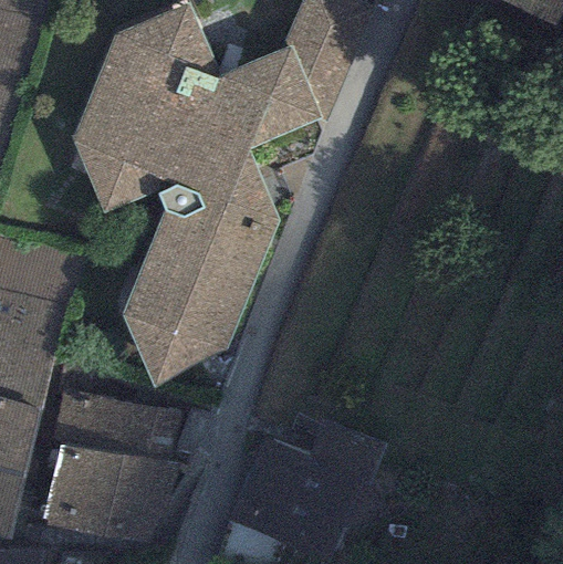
[(371,2),(365,0),(301,0),(284,41),(290,49),(223,74),(187,2),(116,32),(71,138),(105,213),(162,194),(167,209),(123,315),(156,388),(227,347),(280,221),(250,146),(321,116),(327,118),(371,2)]
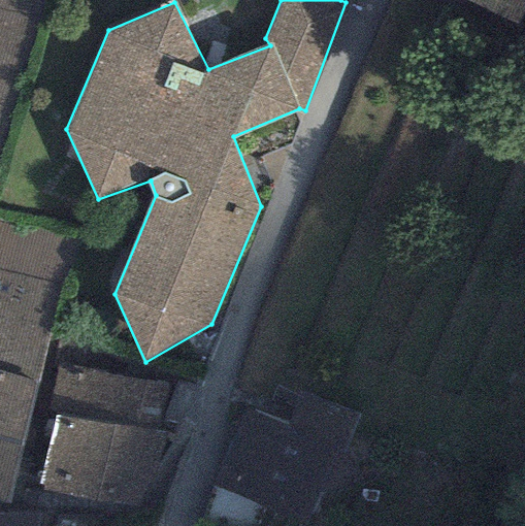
[(472,0),(517,21),(524,5),(524,0),(472,0)]
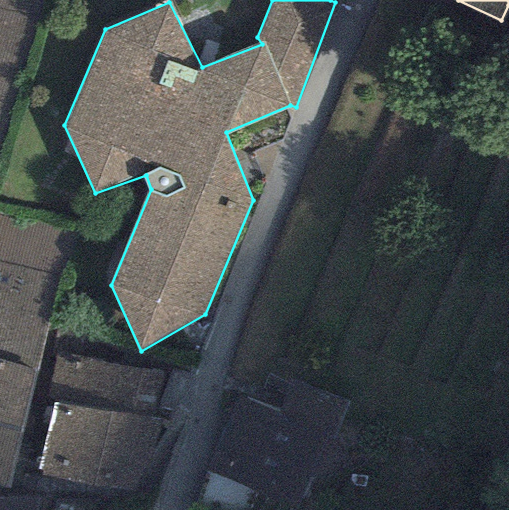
[(77,226),(0,207),(0,356),(40,366),(77,226)]
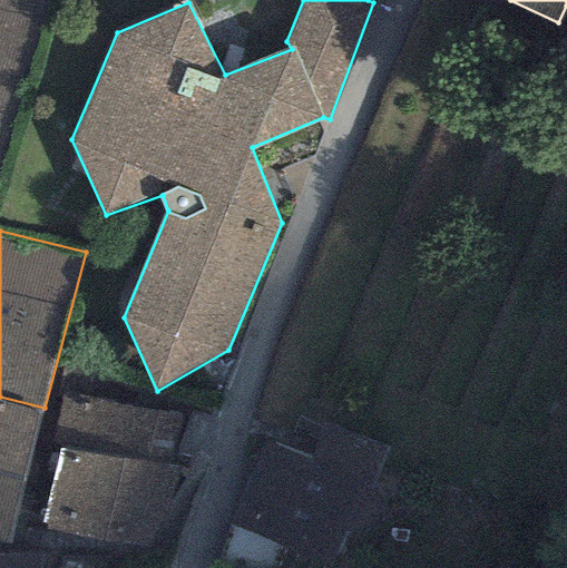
[(182,415),(62,392),(52,444),(64,446),(172,469),(182,415)]
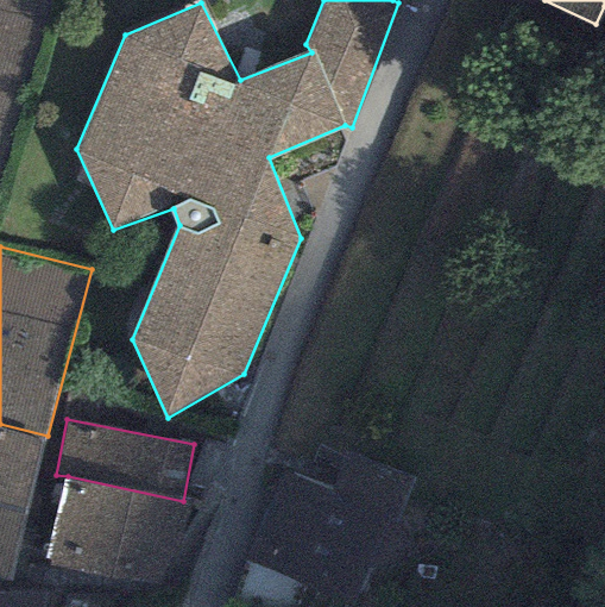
[(0,499),(30,506),(48,436),(0,424),(0,499)]
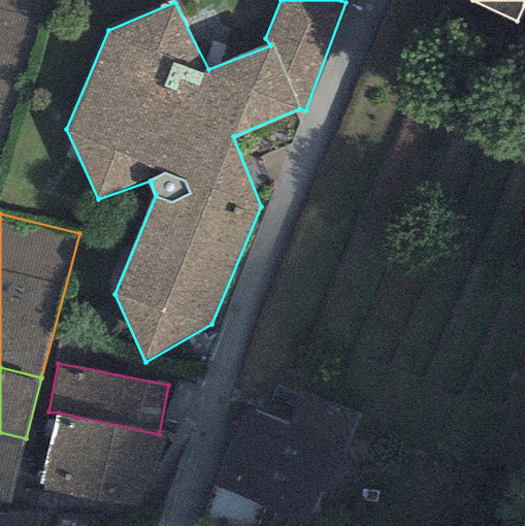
[(294,426),(253,406),(218,481),(312,525),(363,415),(312,390),(294,426)]
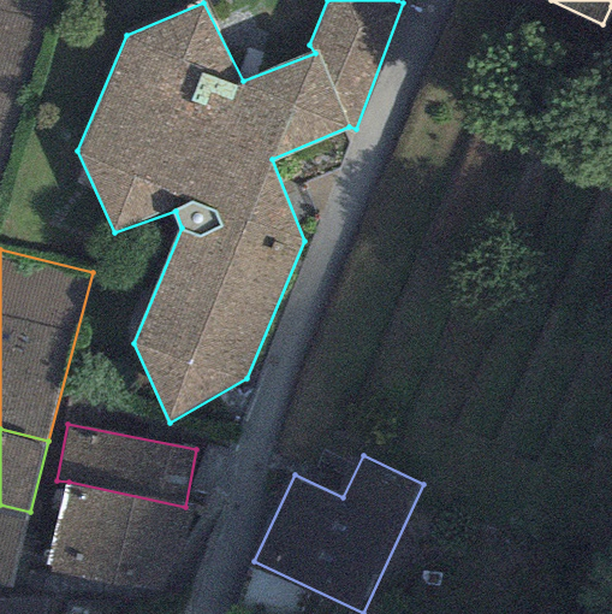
[(195,509),(185,507),(69,482),(48,571),(174,598),(195,509)]
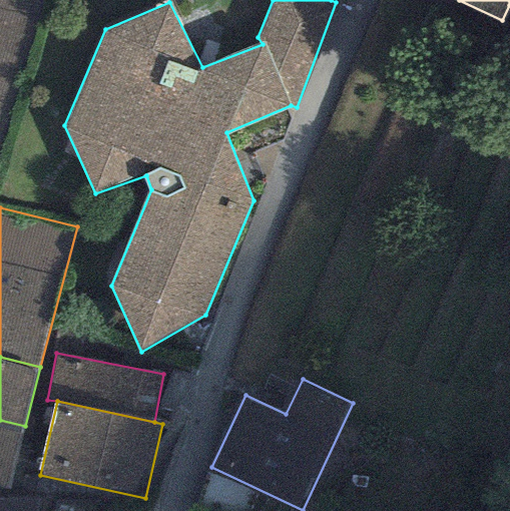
[(0,485),(11,488),(25,426),(0,420),(0,485)]
